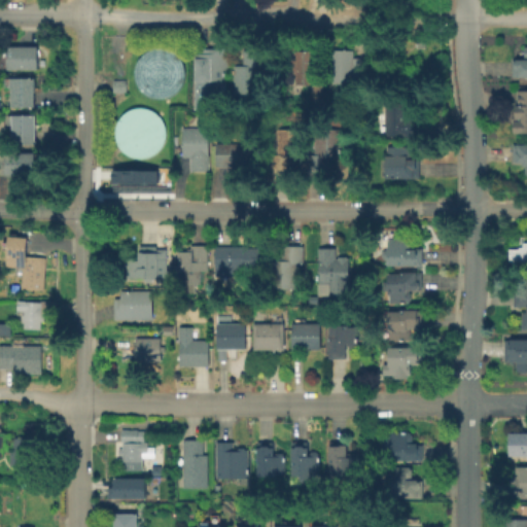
[(36,45),(37,67),(8,67),(8,56),(9,56),(9,45),(36,45)]
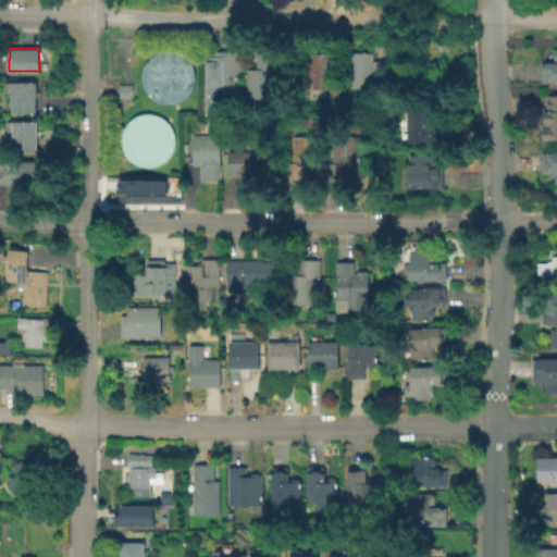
[(556,48),(556,81),(543,81),(543,63),(556,63),(556,48)]
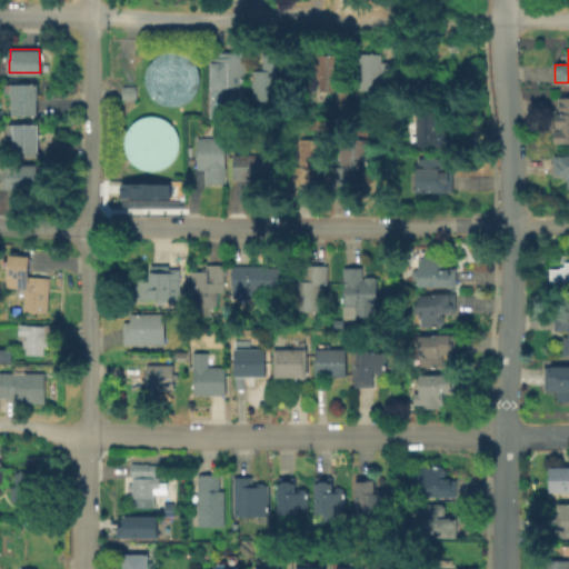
[(185,101),(191,96),(196,88),(198,79),(197,70),(192,62),(187,56),(178,51),(169,50),(160,52),(152,57),(147,63),(142,72),(142,81),(146,90),(150,98),(158,103),(167,106),(176,105),(185,101)]
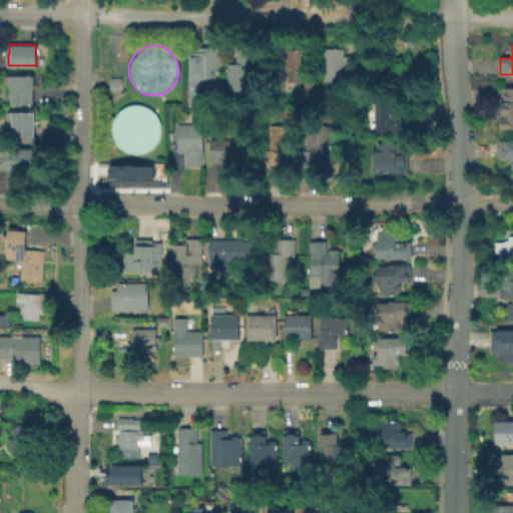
[(219,66),(219,77),(212,77),(212,86),(191,86),(191,47),(222,46),(222,66),(219,66)]
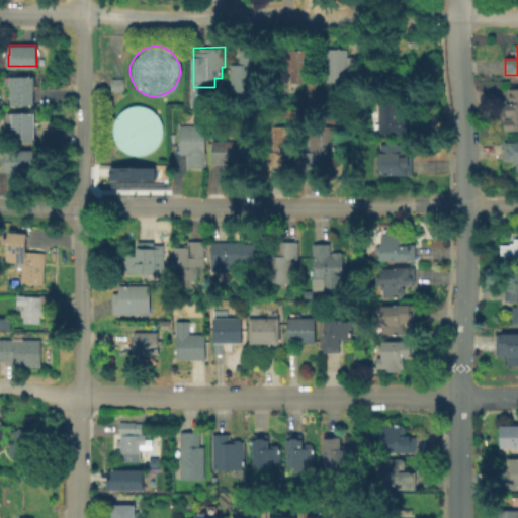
[(254,64),(254,88),(231,89),(231,63),(241,63),(241,49),(261,48),(261,63),(254,64)]
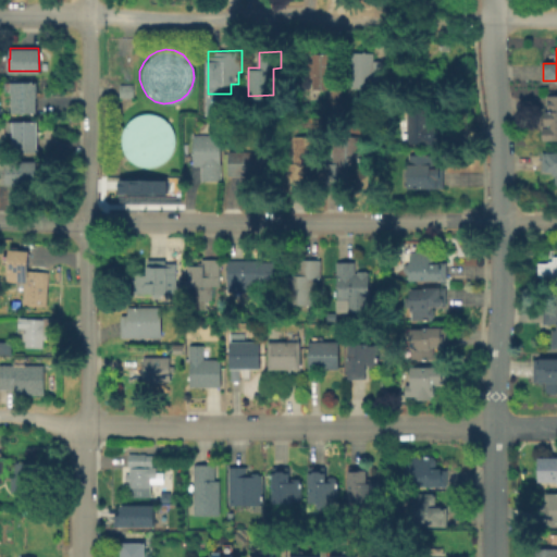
[(331,51),(331,61),(335,61),(335,66),(331,66),(332,87),(316,87),(316,77),(310,77),(310,59),(316,59),(314,52),(331,51)]
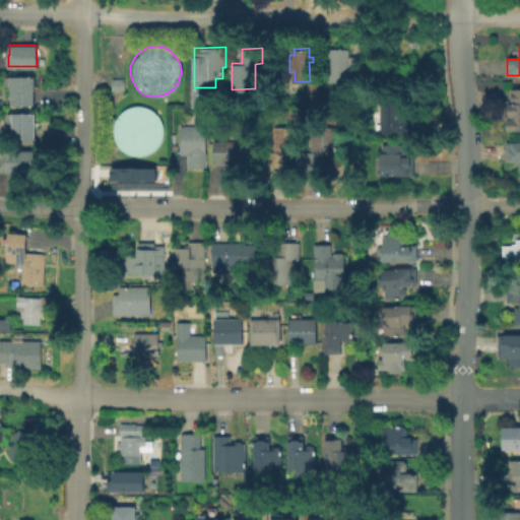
[(365,66),(365,81),(329,81),(330,48),(358,49),(358,65),(365,66)]
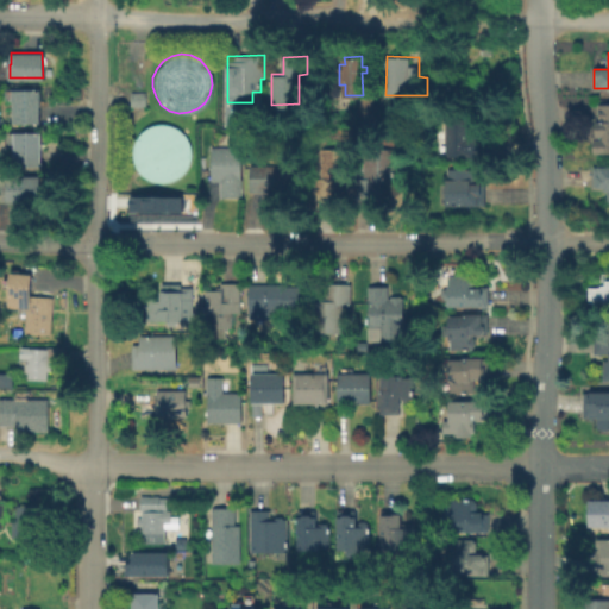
[(39,88),(39,120),(13,120),(13,89),(39,88)]
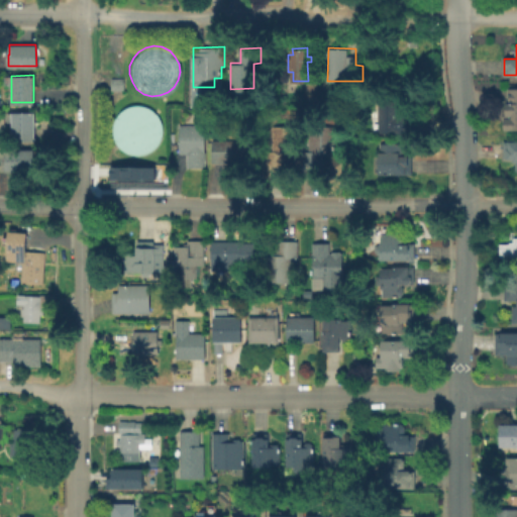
[(121,76),(121,89),(108,90),(107,77),(121,76)]
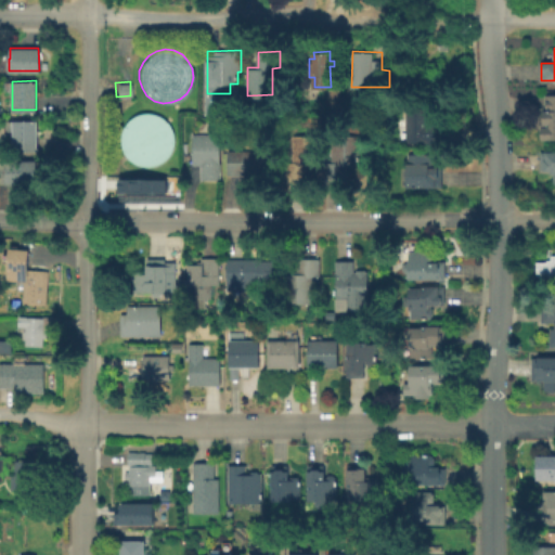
[(554,94),(554,139),(541,140),(541,119),(542,119),(542,111),(544,111),(544,94),(554,94)]
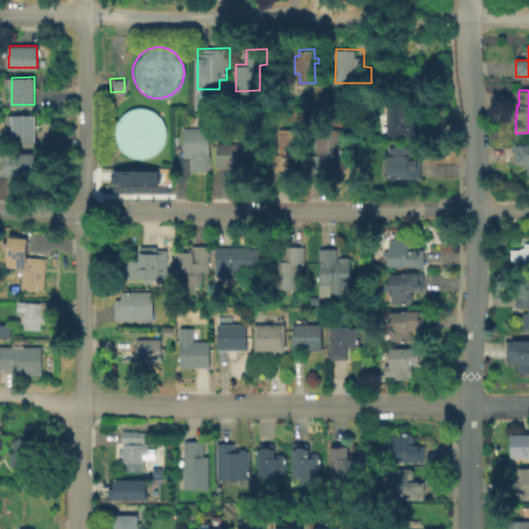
[(415,115),(415,119),(421,118),(421,134),(390,133),(390,101),(414,102),(414,112),(413,112),(413,115),(415,115)]
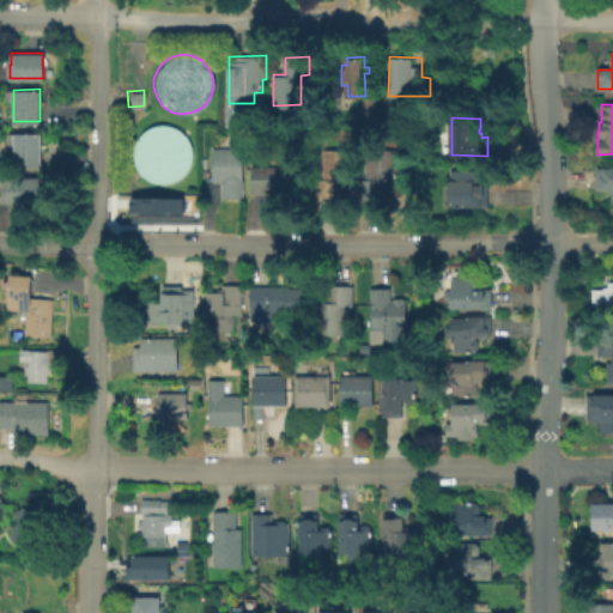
[(180,178),(187,171),(190,163),(192,153),(189,144),(184,135),(177,129),(169,125),(159,125),(149,127),(140,132),(134,140),(131,151),(132,161),(135,170),(143,178),(152,183),(162,184),(171,183),(180,178)]
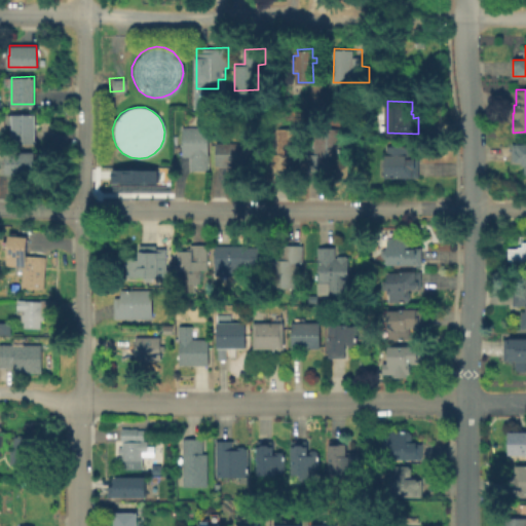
[(34,113),(34,141),(12,141),(12,122),(6,122),(6,113),(34,113)]
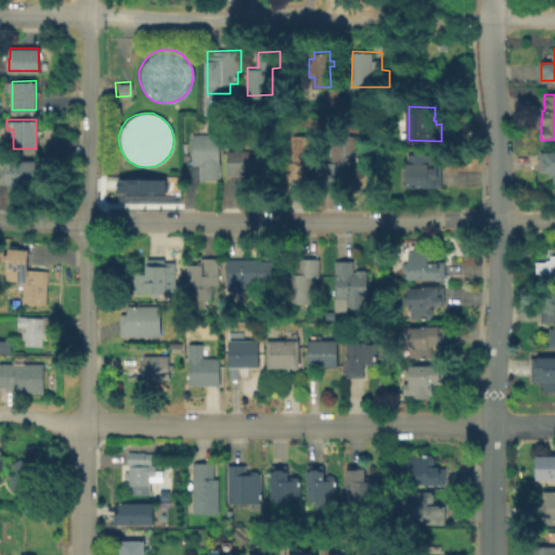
[(220,133),(221,178),(203,178),(203,163),(195,163),(194,134),(220,133)]
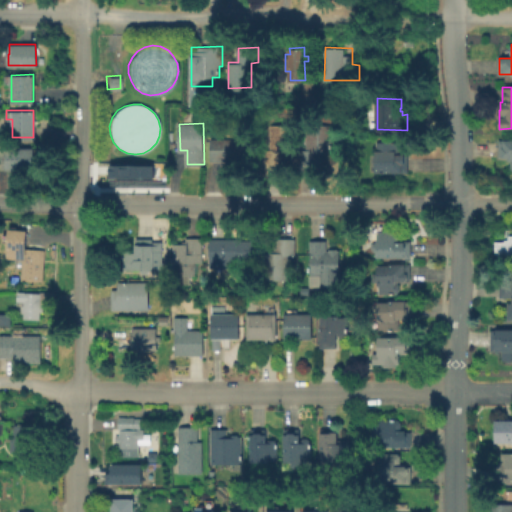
[(296,124),(296,139),(288,139),(288,164),(265,163),(265,149),(271,148),(271,124),(296,124)]
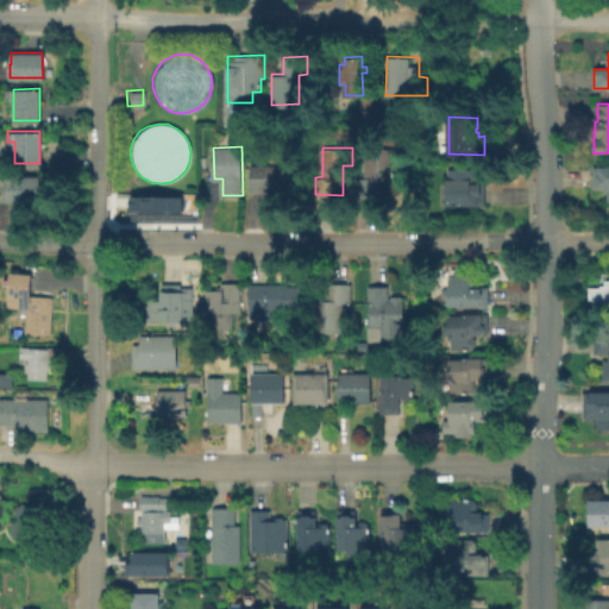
[(396,148),(396,175),(380,175),(380,195),(358,195),(358,177),(366,177),(366,148),(396,148)]
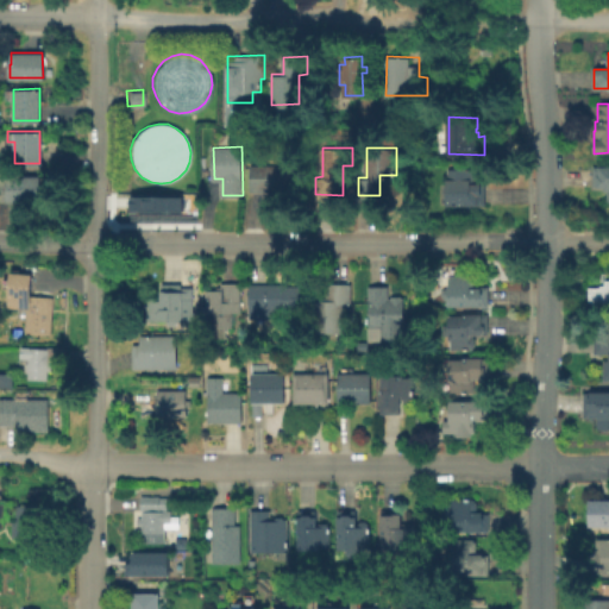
[(307,164),(307,188),(252,188),(252,165),(307,164)]
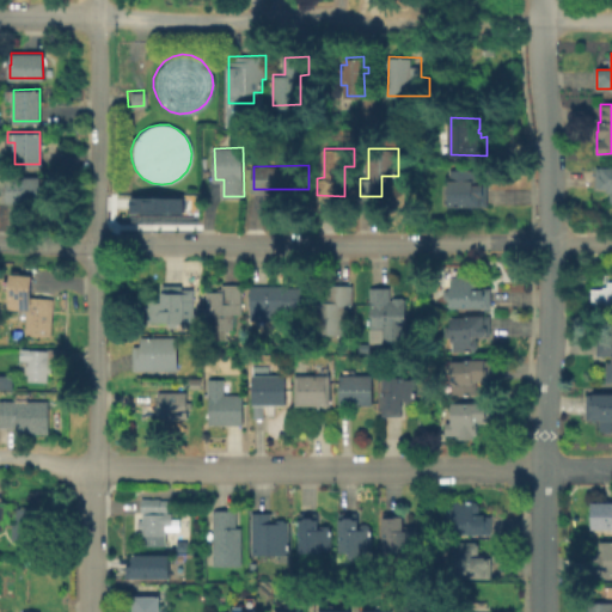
[(611,167),(611,201),(611,193),(609,193),(609,188),(598,188),(598,167),(611,167)]
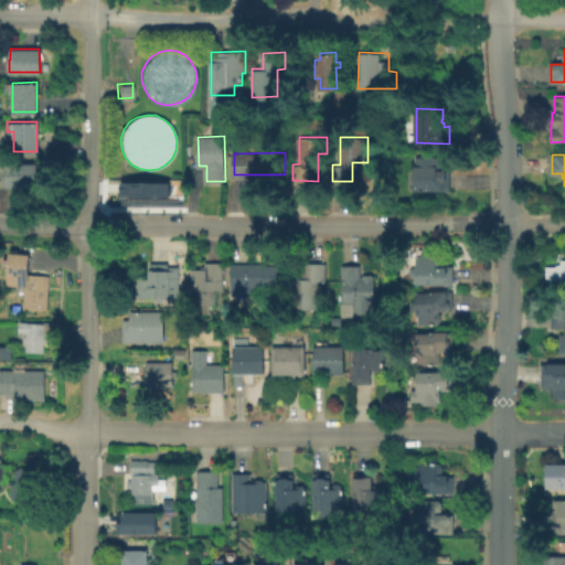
[(450,167),(450,188),(416,188),(417,156),(441,156),(441,167),(450,167)]
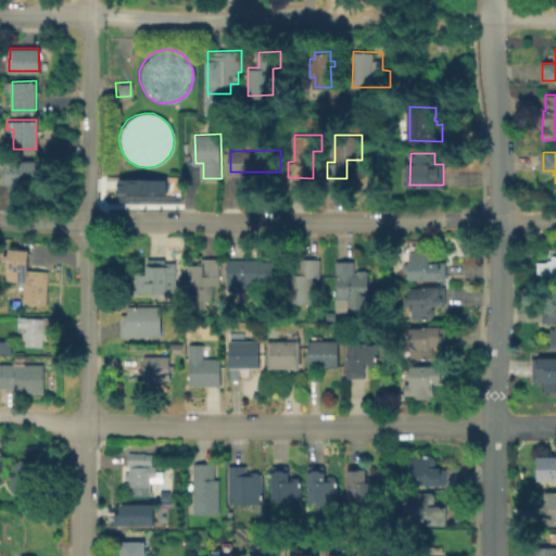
[(35,160),(35,182),(7,182),(7,160),(35,160)]
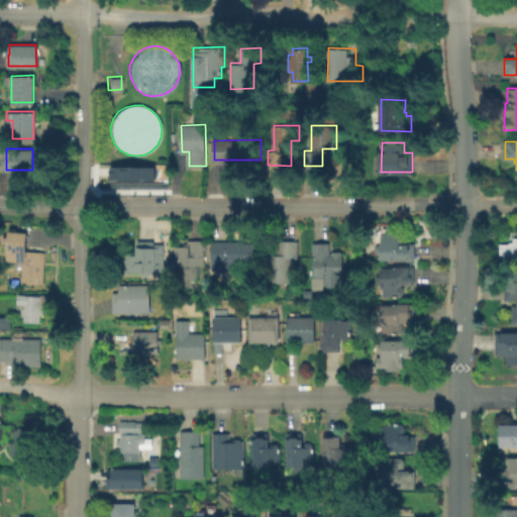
[(109,167),(154,166),(154,180),(109,180),(109,167)]
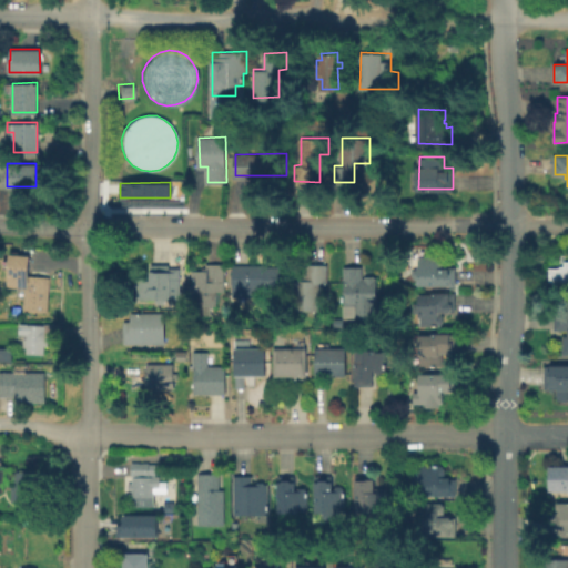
[(49,276),(47,310),(24,308),(27,285),(9,284),(11,253),(30,254),(29,275),(49,276)]
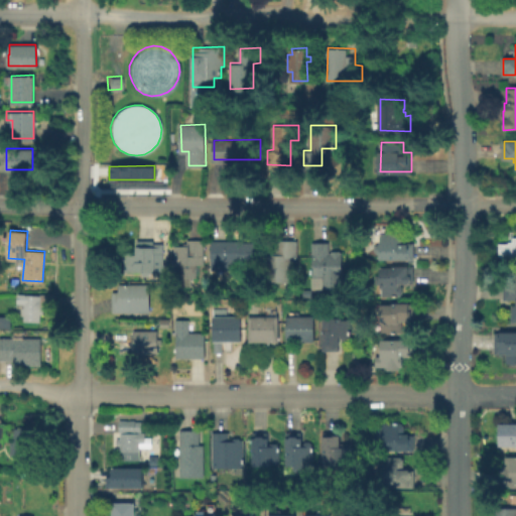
[(410,242),(410,257),(380,258),(380,251),(377,251),(375,249),(375,245),(377,244),(380,244),(380,231),(400,231),(403,234),(403,242),(410,242)]
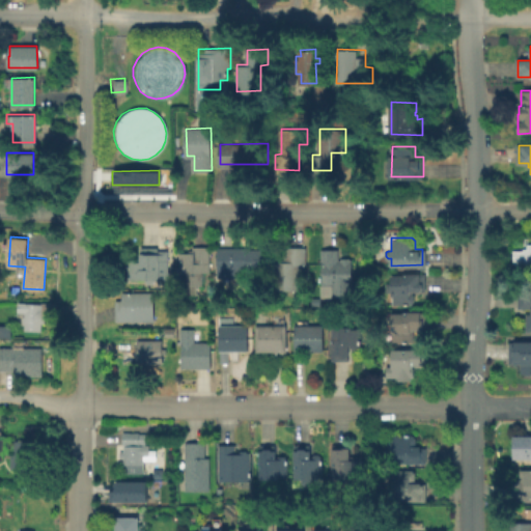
[(530,266),(524,266),(524,263),(513,263),(513,252),(523,252),(523,250),(527,250),(527,246),(530,245),(530,266)]
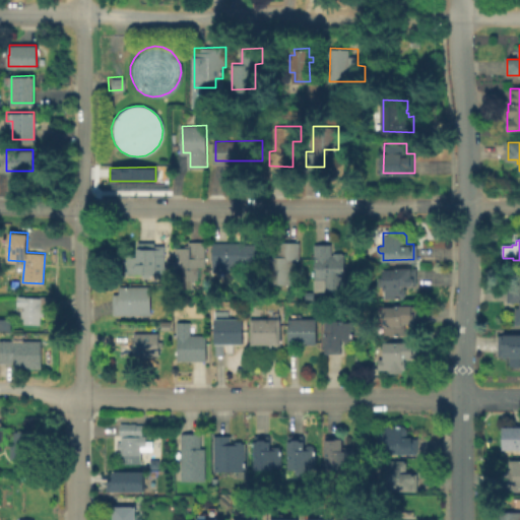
[(163,244),(164,273),(118,273),(117,254),(135,254),(135,241),(154,241),(154,244),(163,244)]
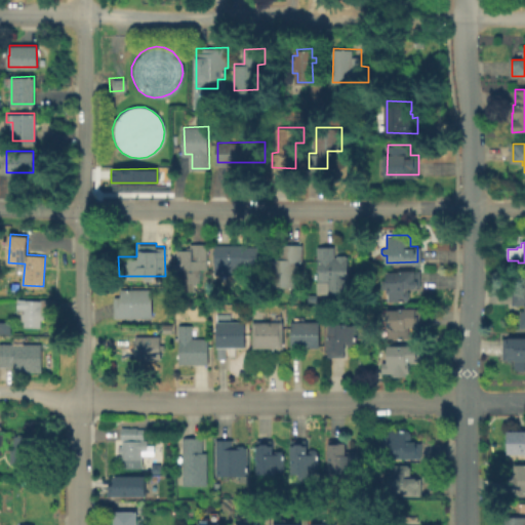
[(201,281),(179,282),(178,249),(192,249),(192,243),(208,243),(209,268),(200,268),(201,281)]
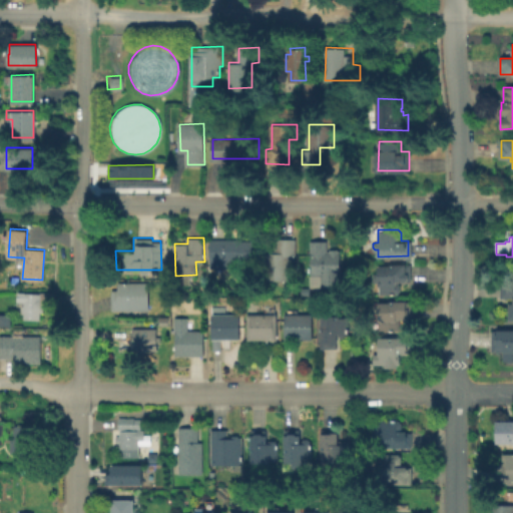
[(258,239),(258,261),(228,261),(228,267),(211,267),(211,238),(258,239)]
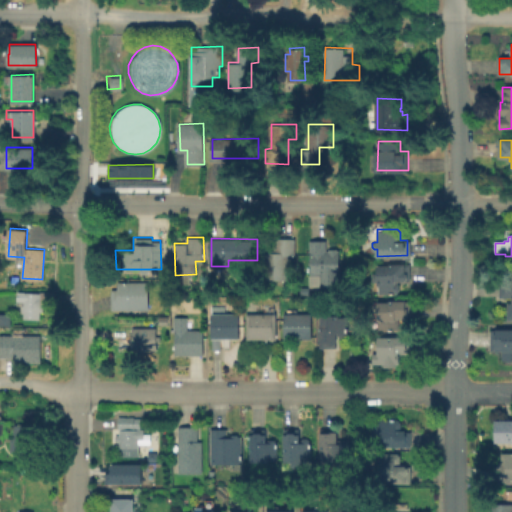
[(296,238),(296,254),(288,254),(288,278),(265,278),(265,252),(276,252),(276,238),(296,238)]
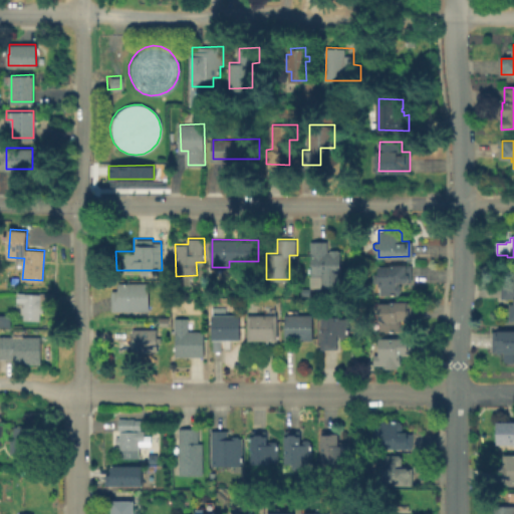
[(342,251),(343,286),(321,286),(321,275),(313,275),(313,241),(327,241),(327,251),(342,251)]
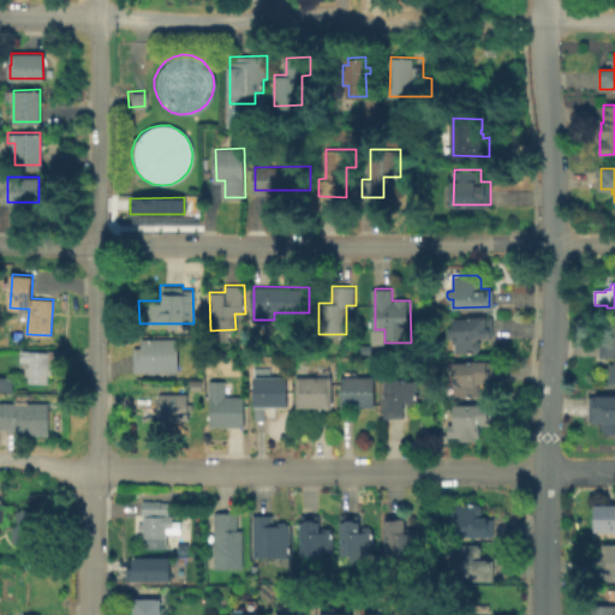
[(491,317),(491,335),(475,335),(475,340),(479,340),(479,348),(477,348),(477,351),(455,351),(455,341),(453,341),(453,317),(491,317)]
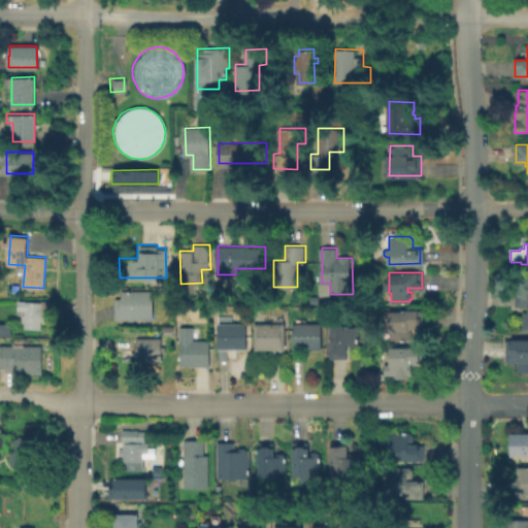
[(527,331),(524,331),(524,314),(527,314),(527,308),(516,308),(516,289),(527,289),(527,331)]
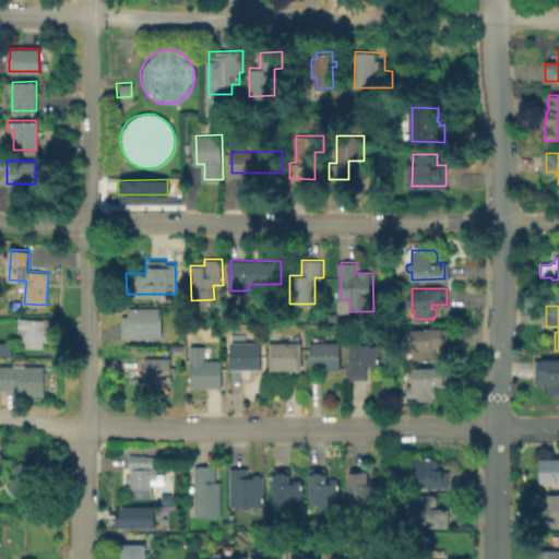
[(163,307),(164,336),(123,336),(123,316),(131,314),(131,308),(163,307)]
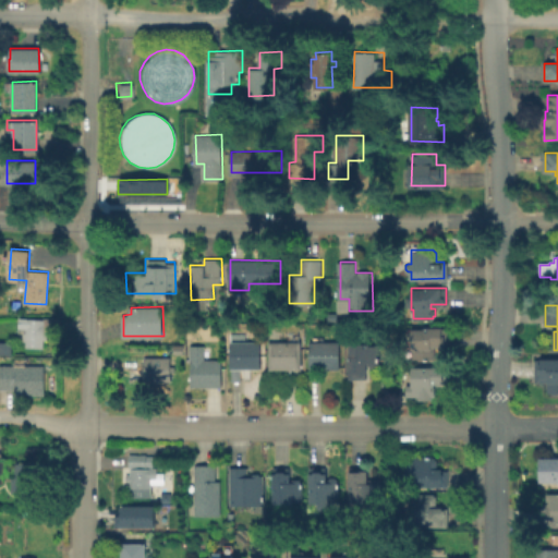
[(59,317),(59,328),(47,328),(47,338),(44,338),(44,346),(27,346),(27,339),(25,339),(25,331),(20,330),(20,317),(45,318),(45,317),(59,317)]
